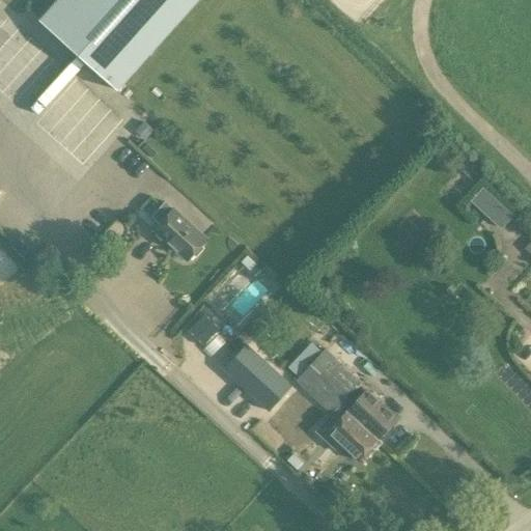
[(117,91),(198,0),(56,0),(38,20),(117,91)]
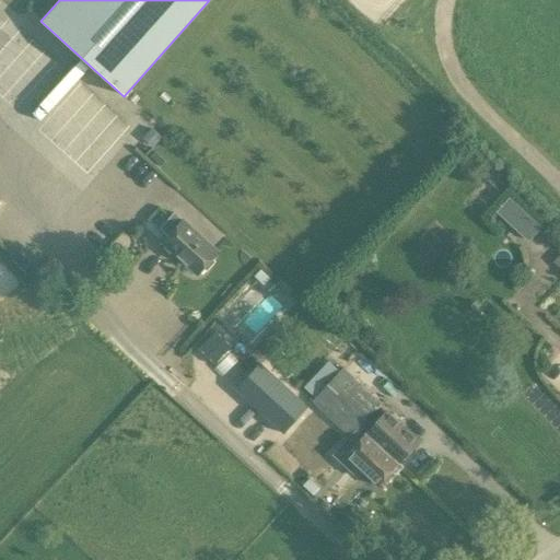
[(43,128),(101,181),(143,133),(119,112),(125,105),(92,76),(43,128)]
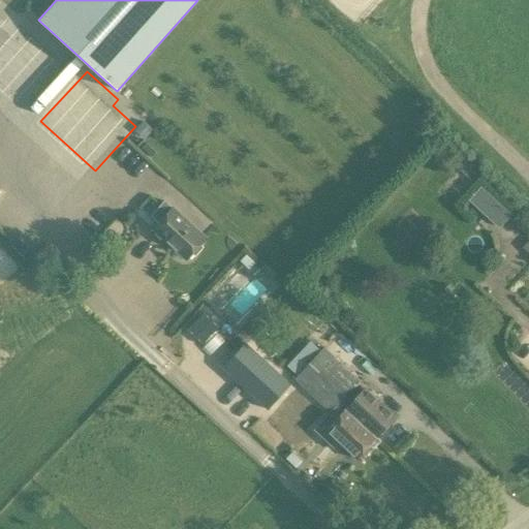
[(142,124),(135,130),(144,138),(152,130),(144,122),(142,124)]
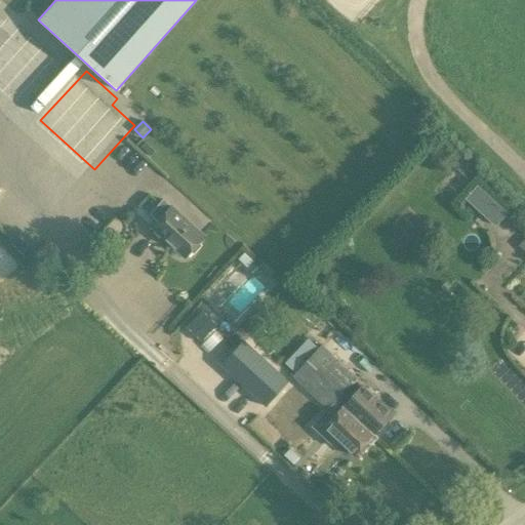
[(486,195),(474,207),(494,226),(507,213),(486,195)]
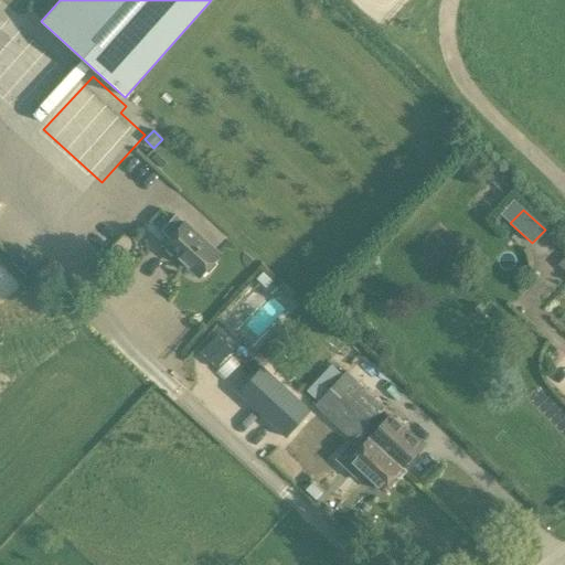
[(176,215),(161,231),(169,238),(162,246),(198,278),(219,255),(176,215)]
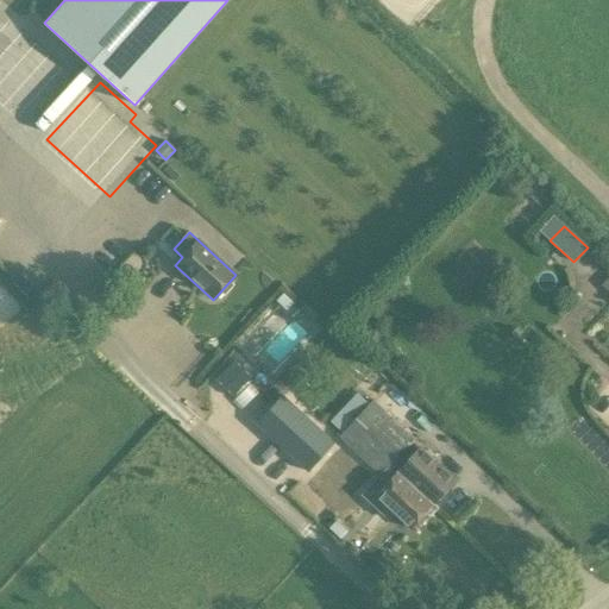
[(301,312),(264,346),(278,360),(315,327),(301,312)]
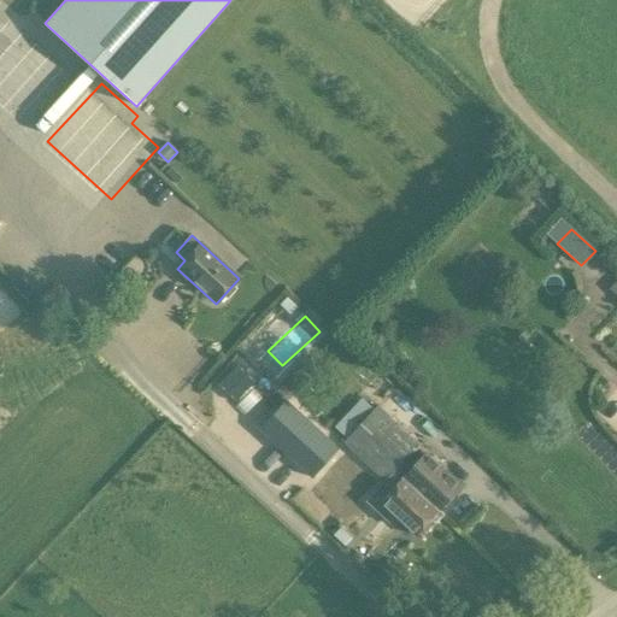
[(382,482),(393,470),(415,447),(418,445),(377,406),(374,409),(362,399),(335,427),(347,439),(342,444),(382,482)]
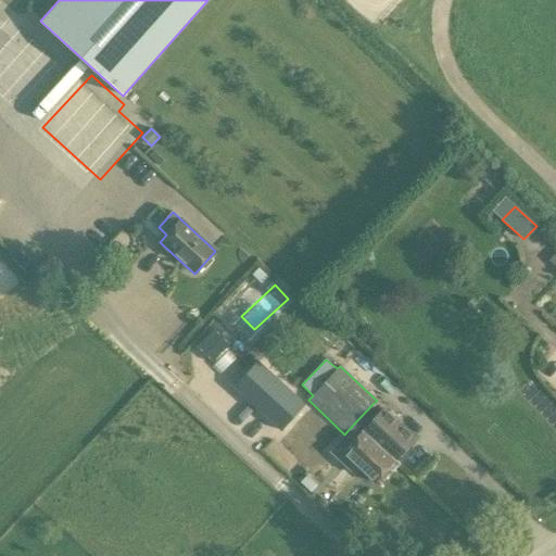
[(304,403),(257,361),(232,388),(279,430),(304,403)]
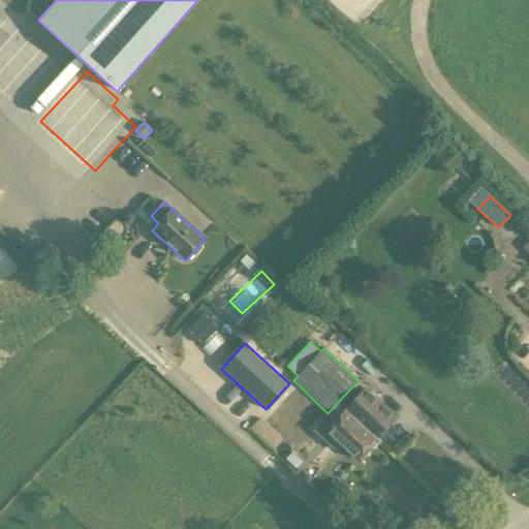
[(355,383),(337,403),(345,410),(375,439),(394,418),(364,390),(355,383)]
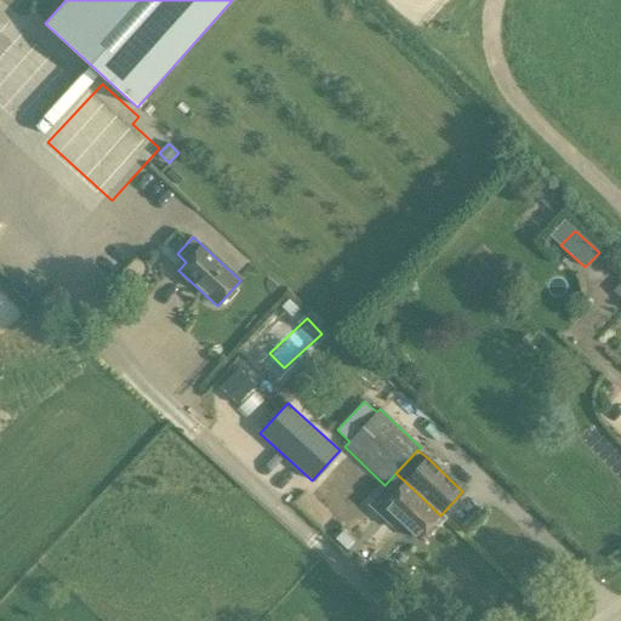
[(352,457),(315,495),(349,527),(386,489),(352,457)]
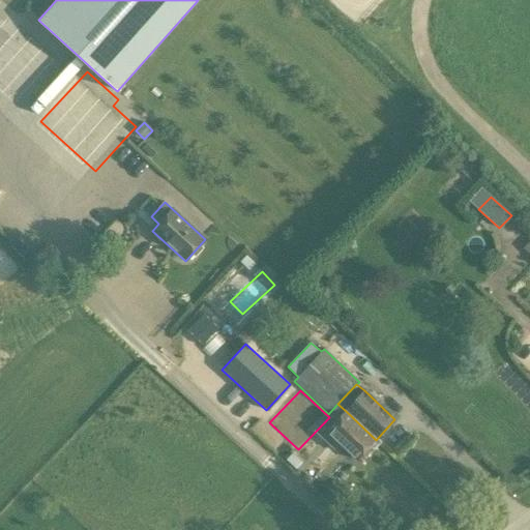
[(376,440),(346,411),(326,433),(322,437),(333,448),(337,443),(356,461),(376,440)]
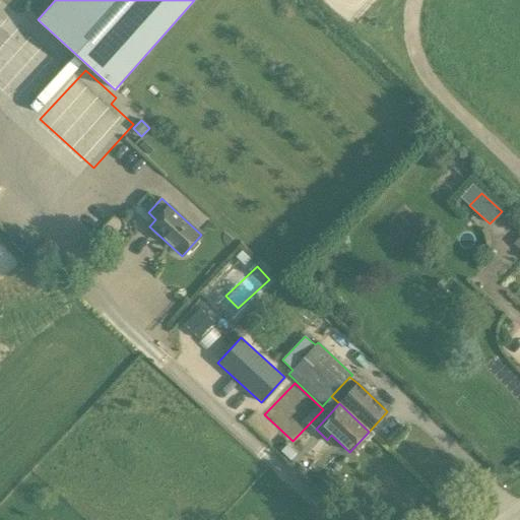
[(290,460),(297,454),(287,445),(281,452),(290,460)]
